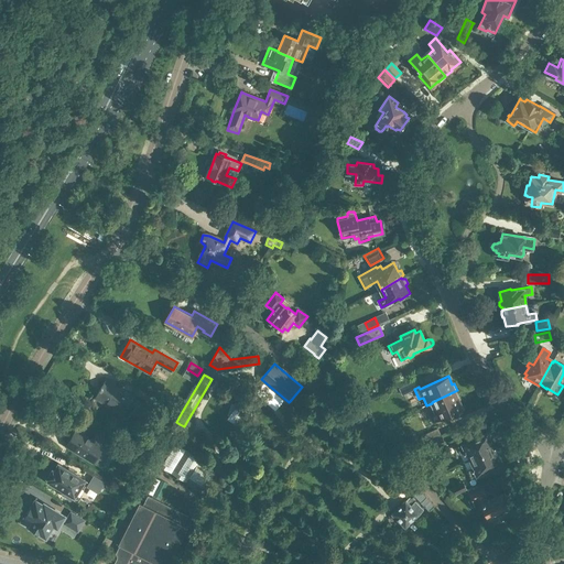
[(95,398),(123,415),(134,397),(145,403),(150,396),(136,388),(132,394),(107,379),(95,398)]
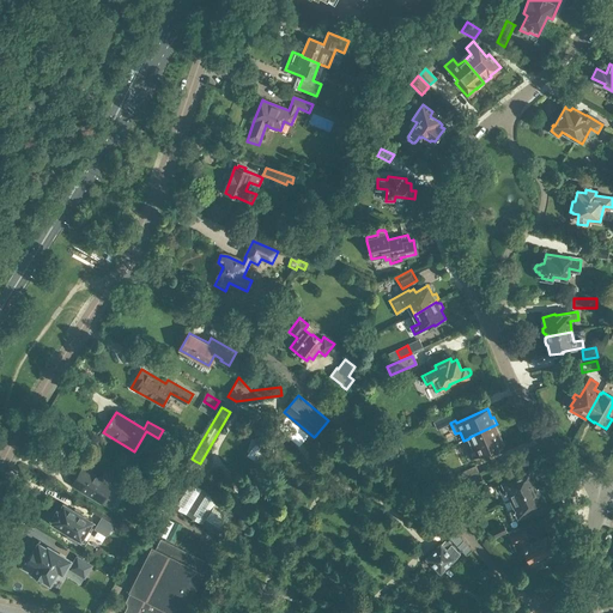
[(450,423),(455,420),(451,413),(435,422),(437,429),(450,423)]
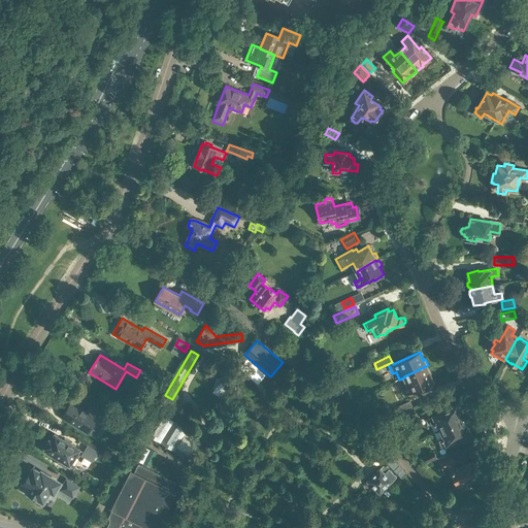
[(172,359),(169,365),(174,368),(178,363),(172,359)]
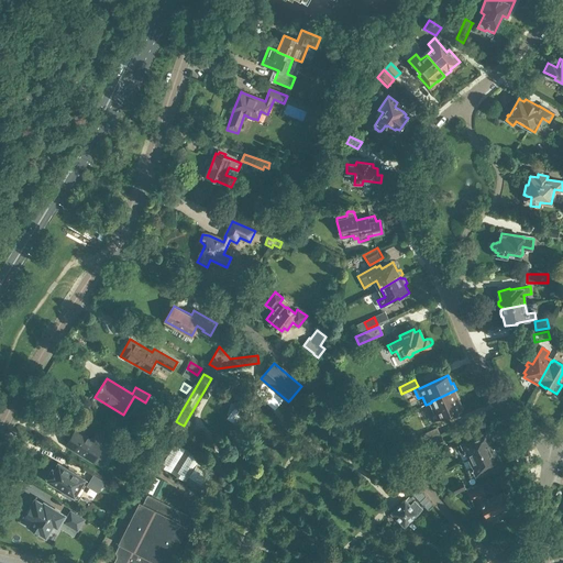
[(455,393),(454,390),(431,401),(431,403),(435,410),(430,412),(433,420),(462,407),(459,399),(460,398),(457,393),(455,393)]
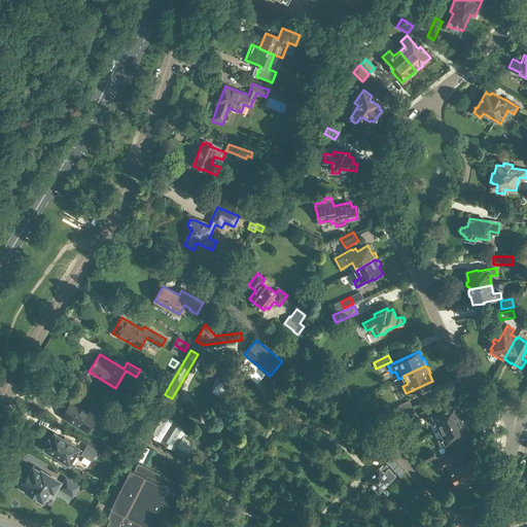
[(220,380),(213,389),(218,392),(225,383),(220,380)]
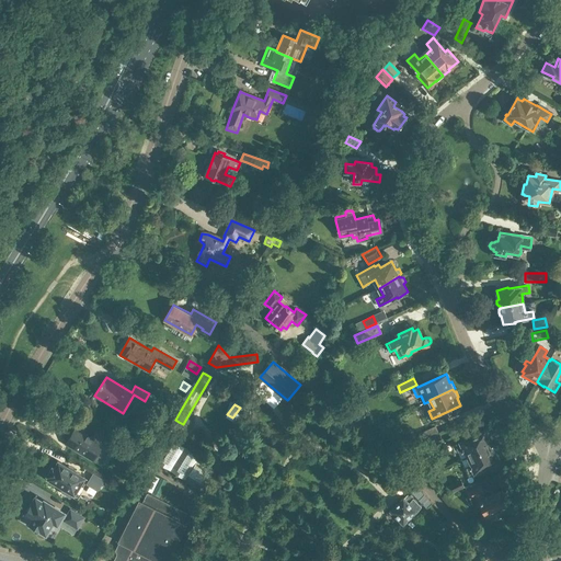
[(423,441),(428,438),(439,434),(436,426),(420,434),(423,441)]
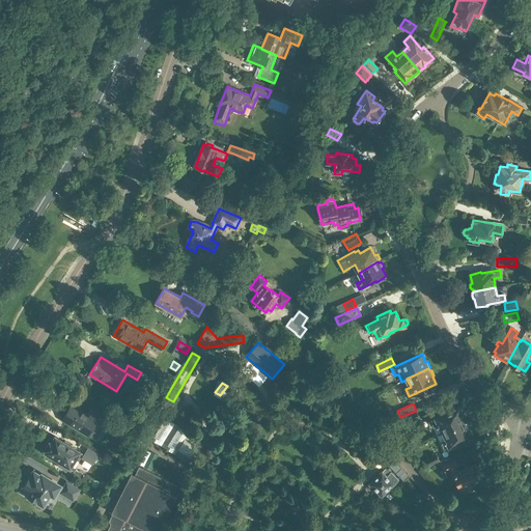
[(95,420),(72,406),(63,420),(87,435),(91,427),(96,430),(101,424),(106,427),(110,419),(100,413),(95,420)]
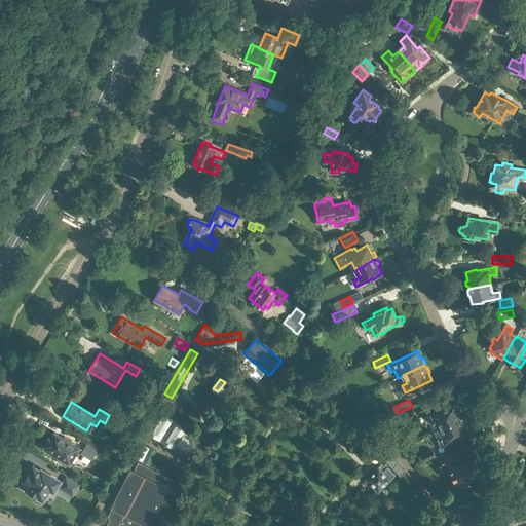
[(435,420),(438,428),(458,419),(455,411),(457,410),(454,404),(426,416),(429,422),(435,420)]
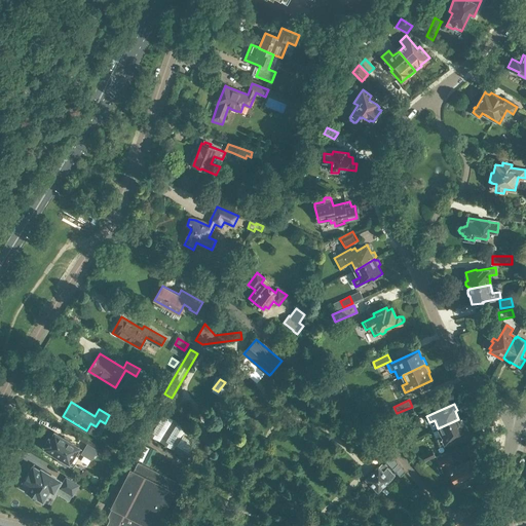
[(412,406),(412,407),(402,411),(406,418),(416,414),(412,406)]
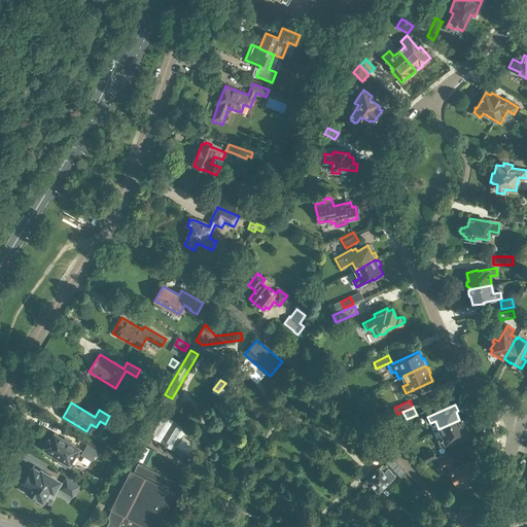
[(174,450),(176,447),(185,432),(187,428),(160,411),(146,432),(174,450)]
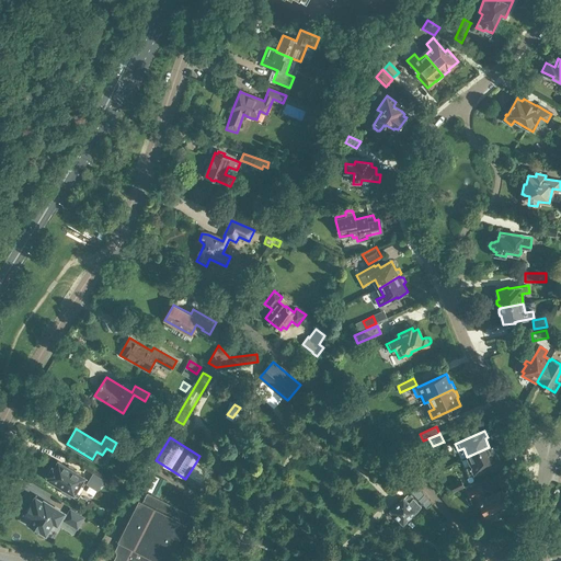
[(489,447),(467,457),(471,465),(466,467),(469,474),(499,460),(495,454),(493,455),(489,447)]
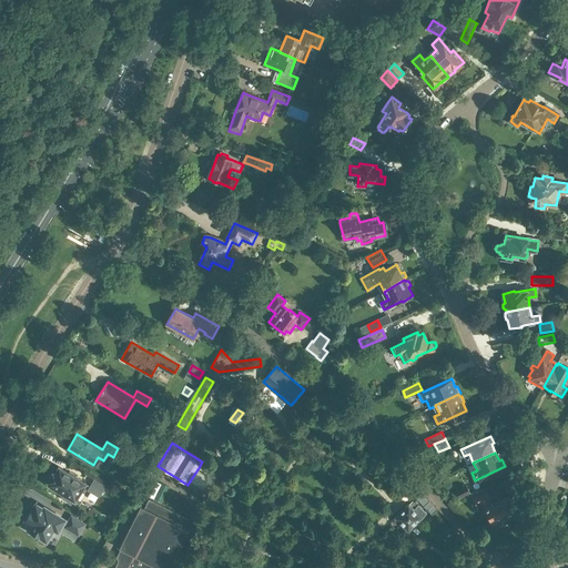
[(216,476),(200,466),(190,482),(206,492),(216,476)]
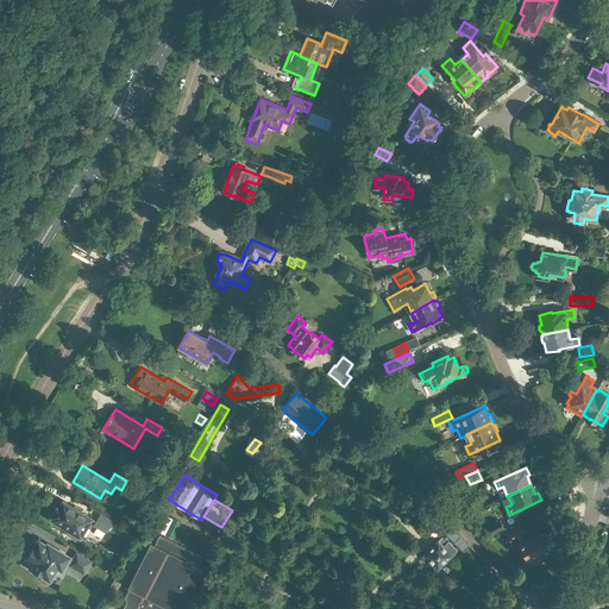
[(80,537),(81,537),(93,519),(64,501),(60,508),(57,507),(51,516),(54,518),(52,520),(70,531),(68,534),(77,540),(80,537)]
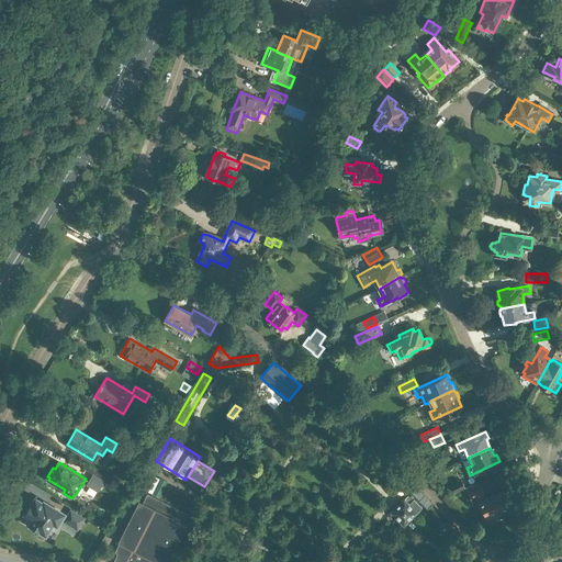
[(89,486),(98,492),(104,481),(93,474),(87,485),(89,486)]
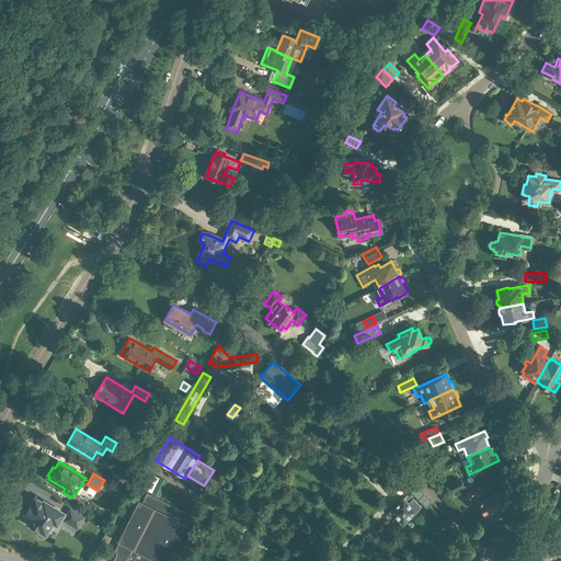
[(145,489),(152,492),(159,478),(152,474),(145,489)]
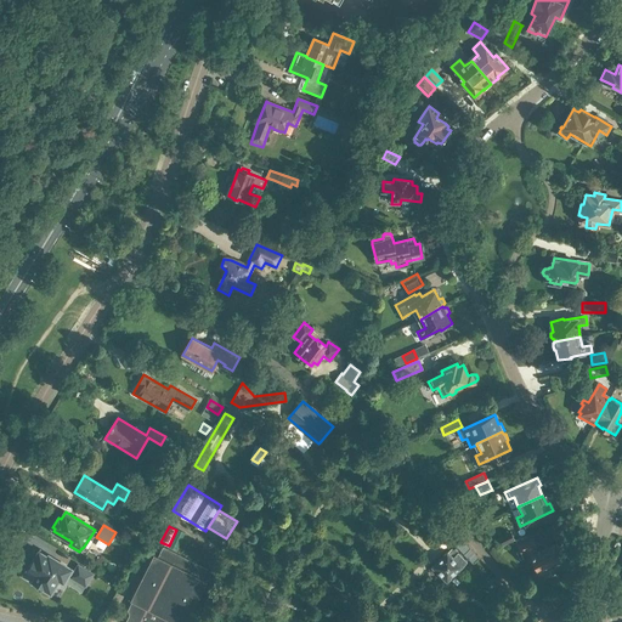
[(514,539),(515,539),(512,531),(495,538),(498,547),(514,539)]
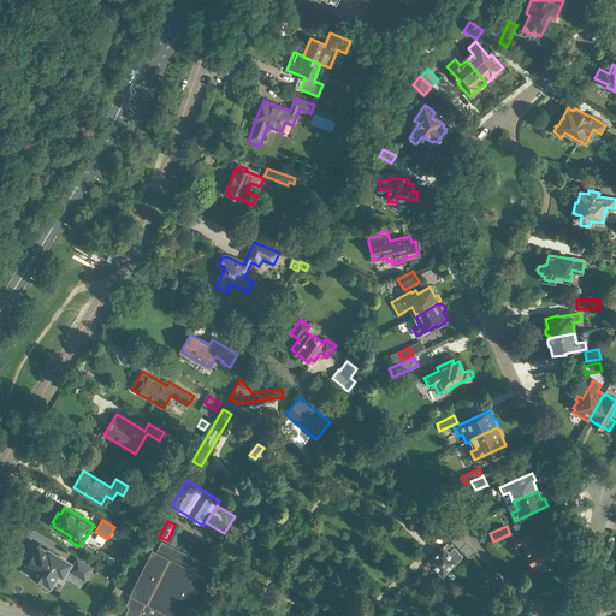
[(523,528),(510,534),(509,534),(510,535),(511,534),(514,538),(513,539),(516,546),(521,545),(523,550),(519,552),(523,561),(528,558),(533,568),(546,562),(549,566),(562,560),(558,552),(560,550),(556,540),(552,540),(551,537),(532,546),(529,542),(531,540),(527,532),(526,533),(523,528)]
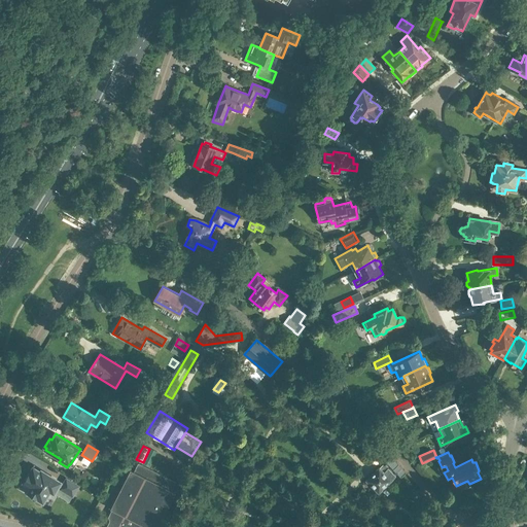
[(108,517),(110,521),(106,526),(157,526),(176,492),(172,490),(176,482),(138,463),(134,470),(131,469),(110,508),(112,510),(108,517)]
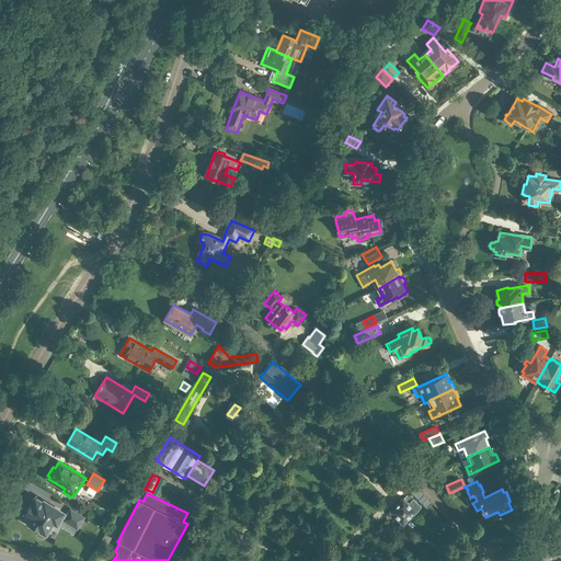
[(424,494),(419,500),(425,506),(431,501),(424,494)]
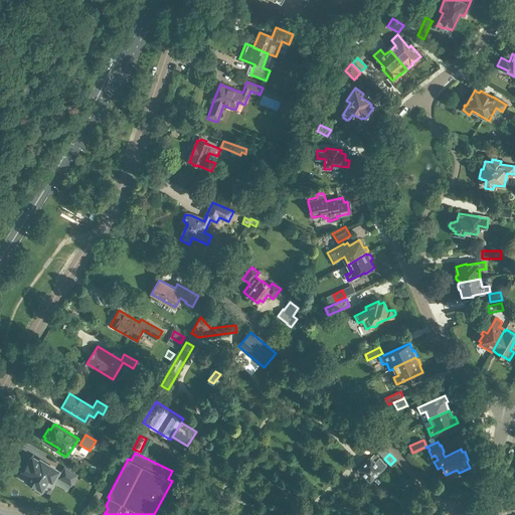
[(371,481),(386,465),(380,459),(379,459),(374,455),(371,458),(370,458),(359,470),(371,481)]
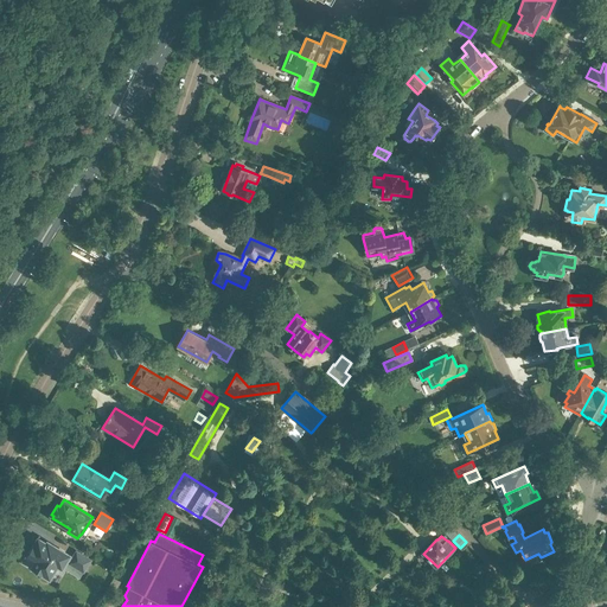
[(43,574),(50,577),(57,564),(62,568),(69,555),(52,544),(51,547),(38,538),(34,545),(33,545),(27,555),(37,561),(32,568),(43,574)]
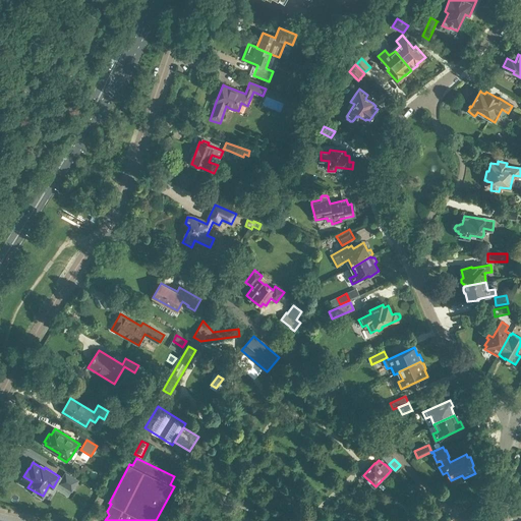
[(78,480),(66,473),(60,483),(72,490),(78,480)]
